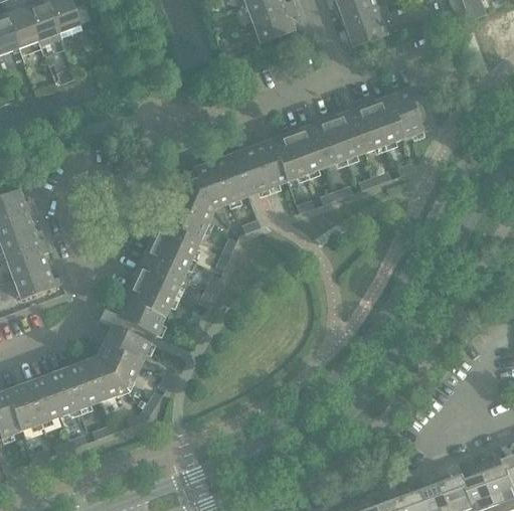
[(61,36),(47,0),(37,0),(26,4),(39,39),(41,44),(61,36)]
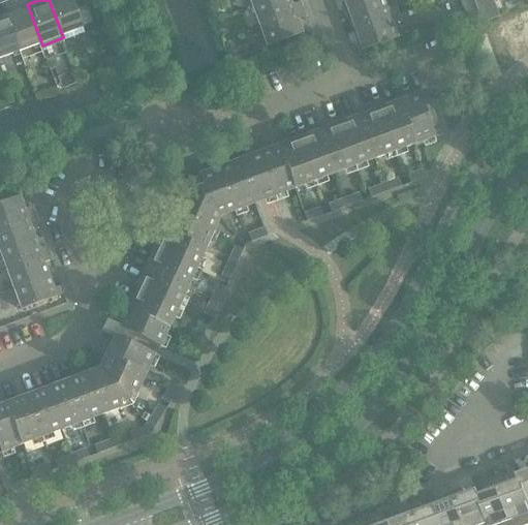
[(49,0),(63,37),(86,30),(74,0),(49,0)]
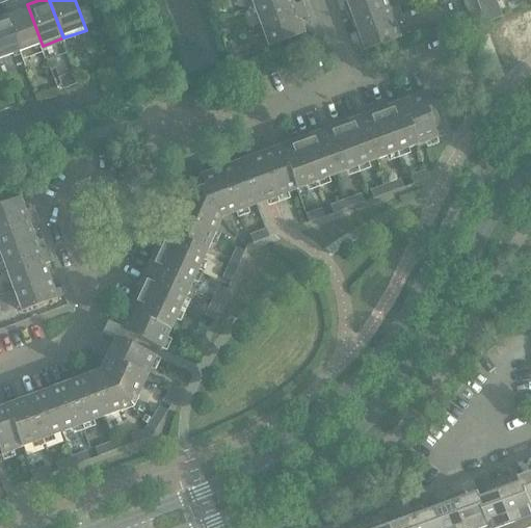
[(260,0),(255,2),(262,22),(306,6),(303,0),(300,0),(295,2),(294,0),(260,0)]
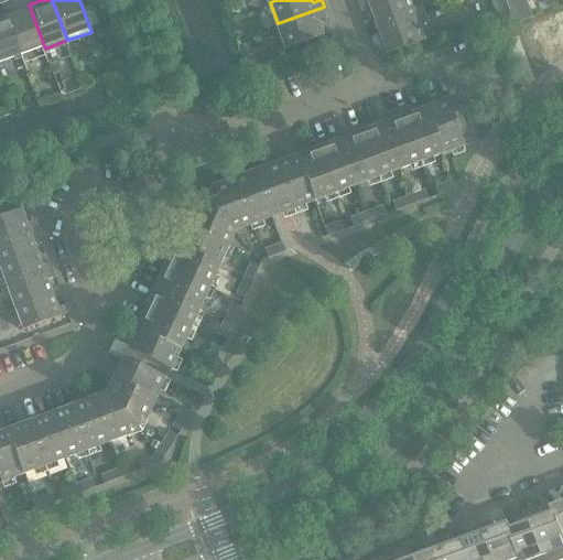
[(390,0),(368,8),(371,17),(375,15),(379,28),(425,11),(422,4),(413,7),(411,0),(390,0)]
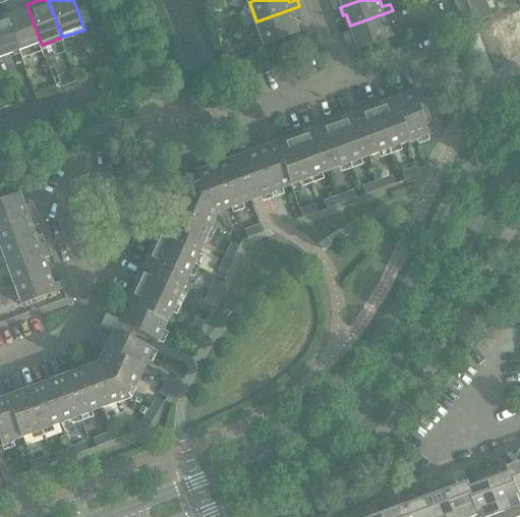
[(471,0),(478,17),(496,10),(492,0),(471,0)]
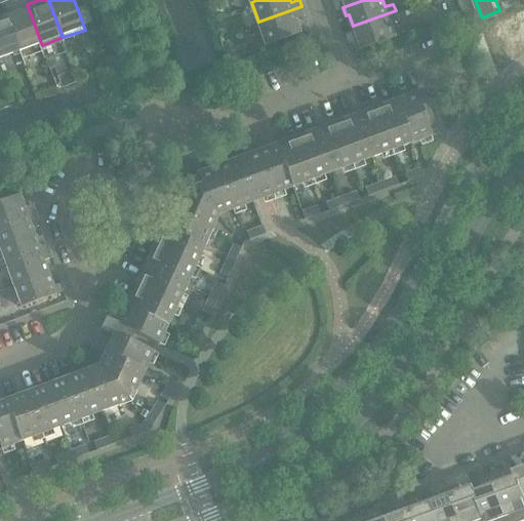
[(27,4),(6,12),(19,47),(40,40),(27,4)]
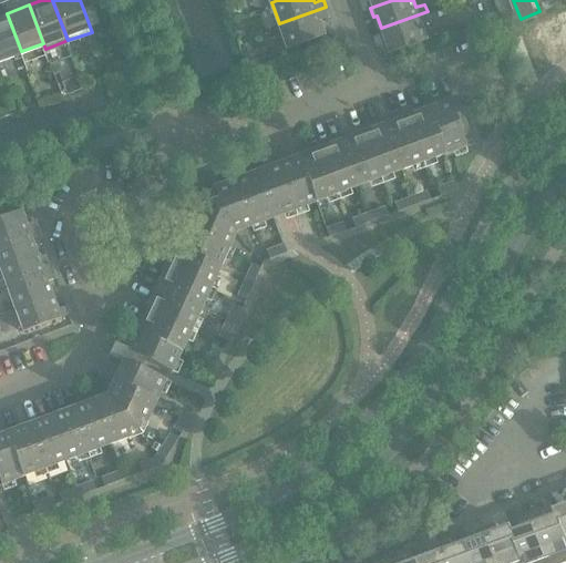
[(329,14),(326,7),(279,23),(288,45),(325,32),(320,18),(329,14)]
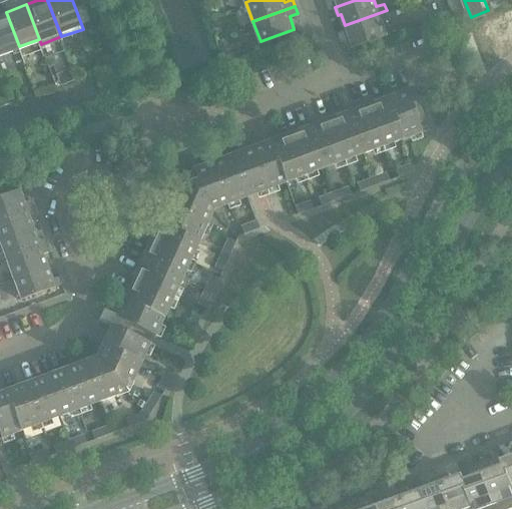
[(350,47),(386,33),(381,20),(389,17),(387,10),(345,25),(349,37),(346,38),(350,47)]
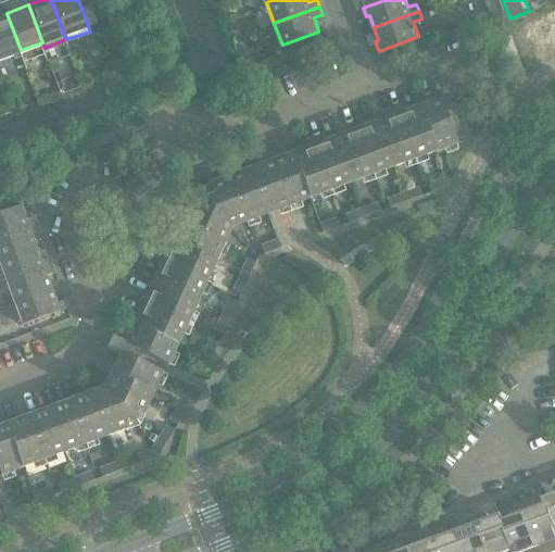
[(0,14),(0,57),(21,50),(7,13),(0,14)]
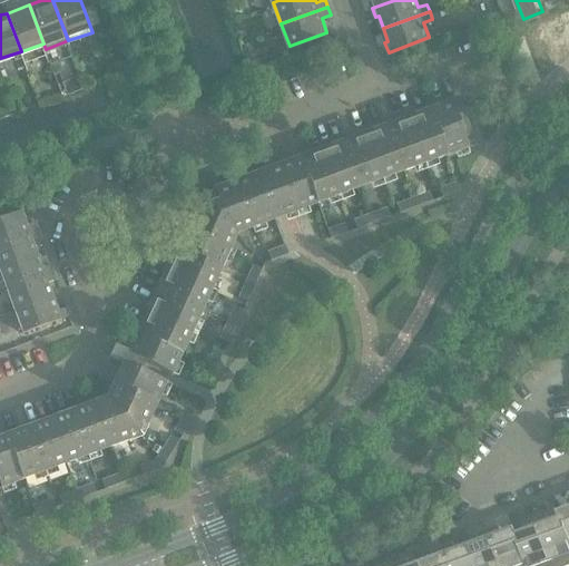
[(452,105),(423,116),(438,156),(469,145),(464,132),(471,129),(459,96),(449,99),(452,105)]
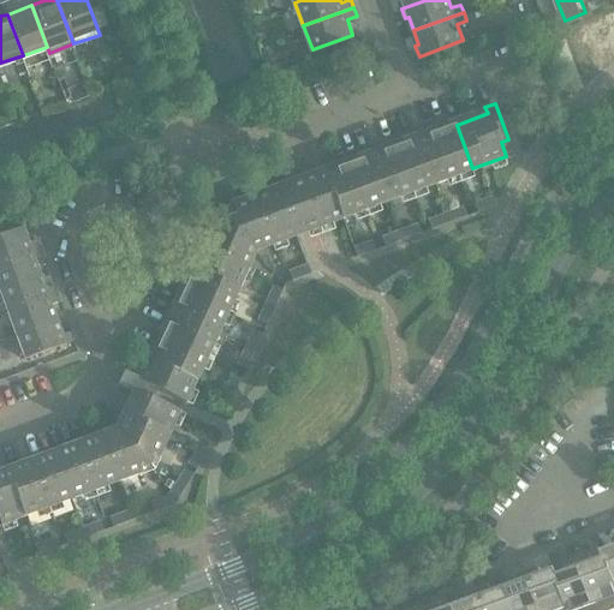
[(457,125),(434,133),(449,177),(472,168),(457,125)]
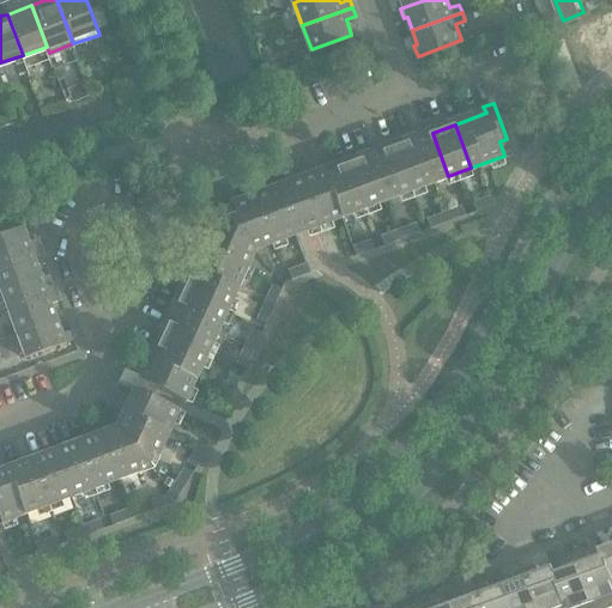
[(432,133),(410,141),(425,184),(448,176),(432,133)]
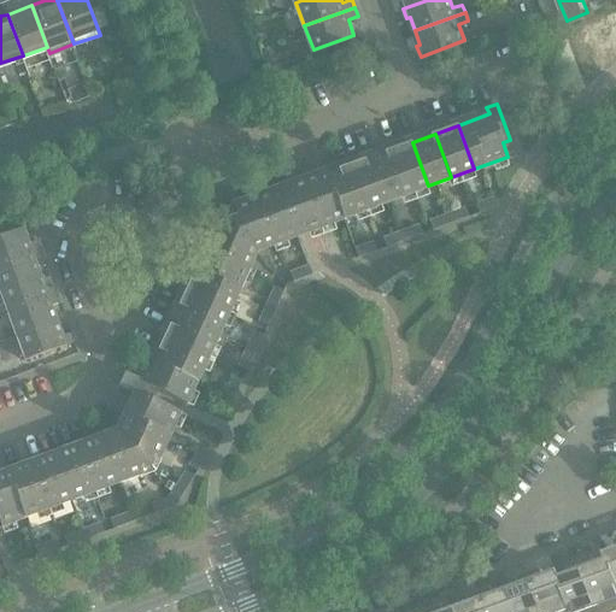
[(412,142),(389,151),(405,194),(428,186),(412,142)]
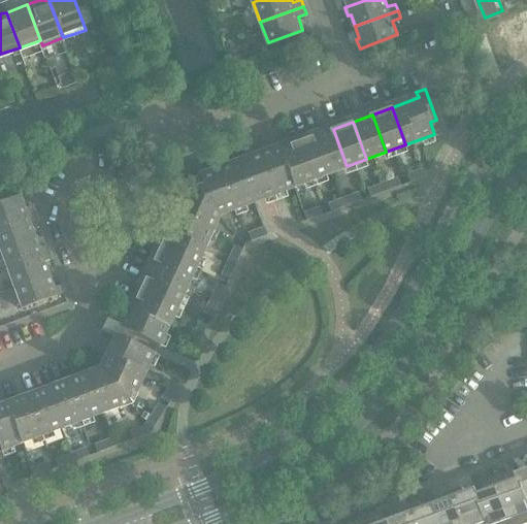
[(333,129),(314,136),(327,173),(347,166),(333,129)]
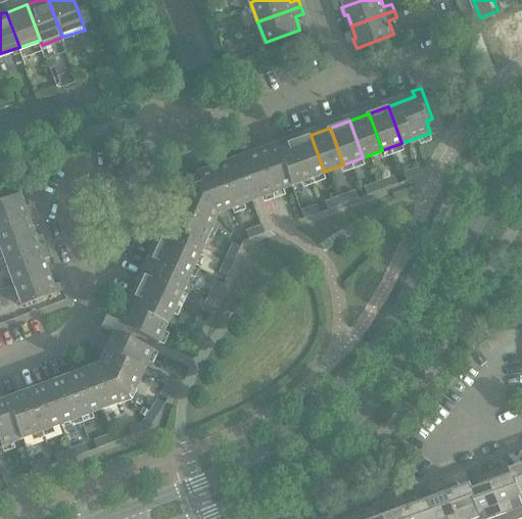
[(311,135),(290,142),(304,179),(324,172),(311,135)]
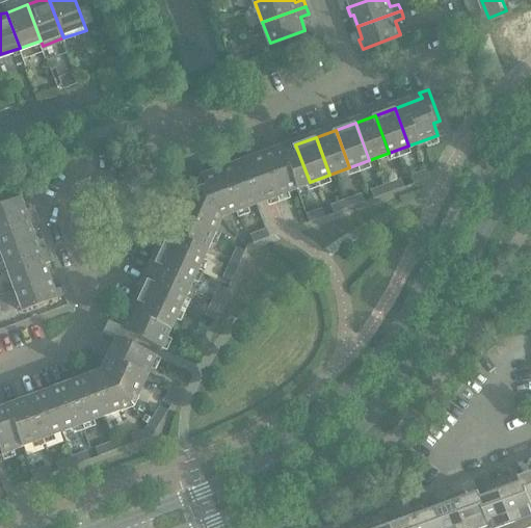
[(289,189),(310,182),(295,144),(275,153),(256,159),(222,172),(237,209),(270,198),(289,189)]
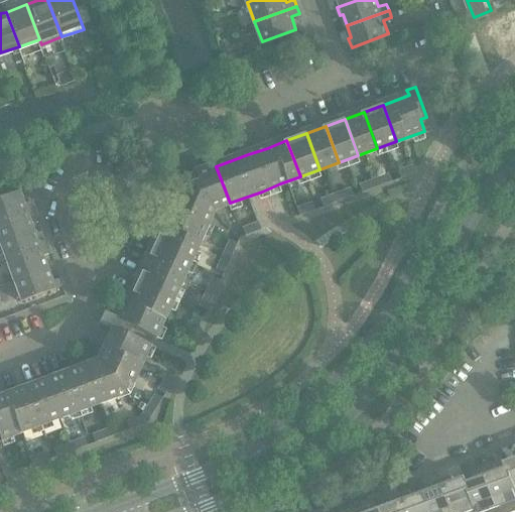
[(416,170),(413,163),(398,168),(400,176),(416,170)]
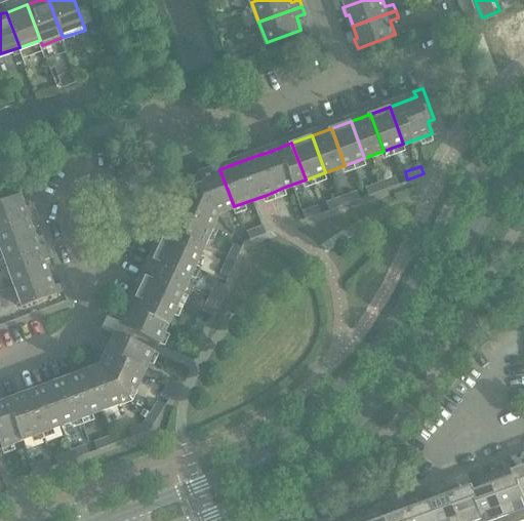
[(201,183),(196,188),(218,211),(234,206),(219,169),(199,176),(201,183)]
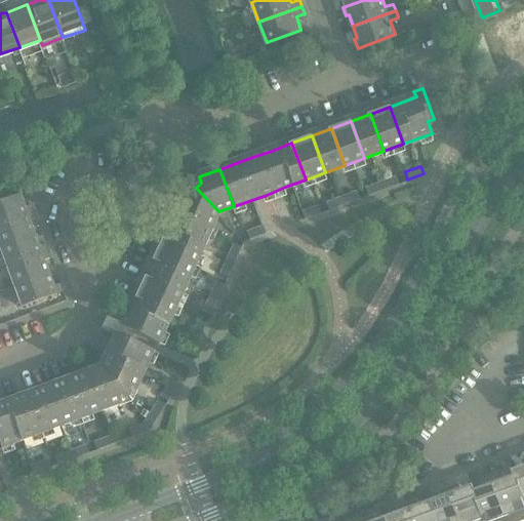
[(368,194),(399,183),(396,174),(366,186),(368,194)]
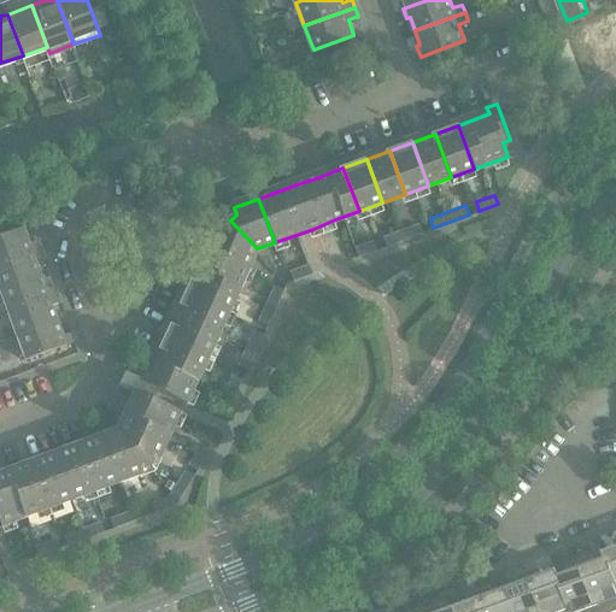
[(218,223),(207,246),(250,265),(257,248),(230,221),(223,225),(218,223)]
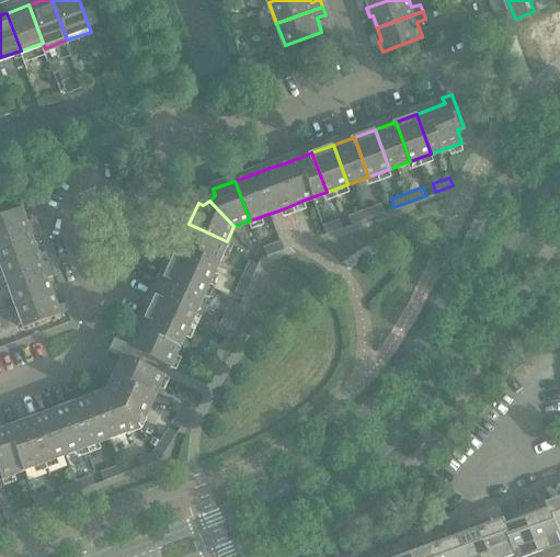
[(352,223),(385,211),(381,202),(349,214),(352,223)]
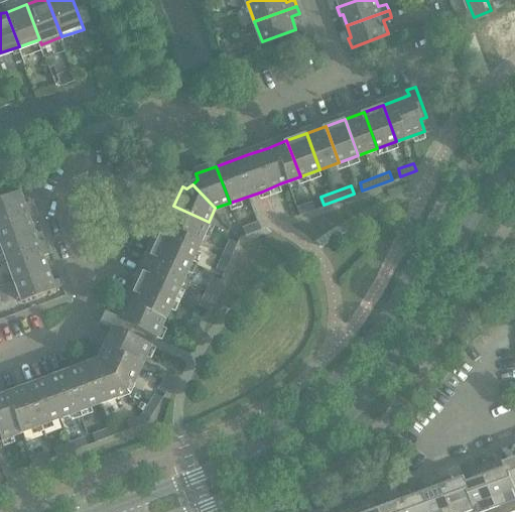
[(0,217),(34,205),(32,199),(24,201),(19,187),(0,195),(0,217)]
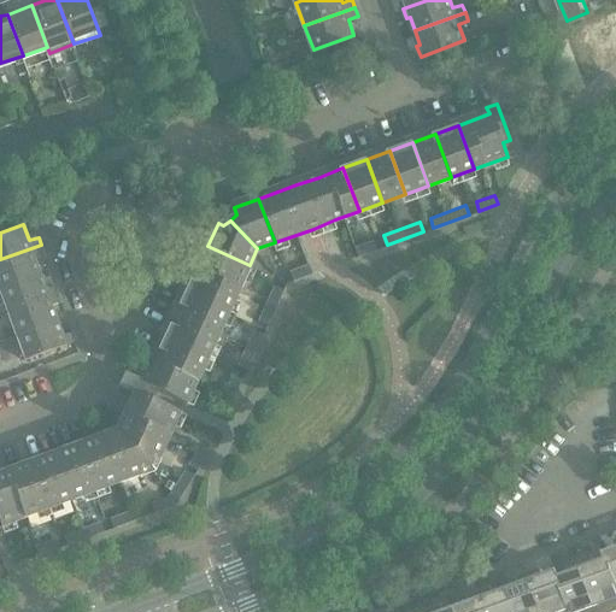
[(356,246),(359,254),(377,248),(374,239),(356,246)]
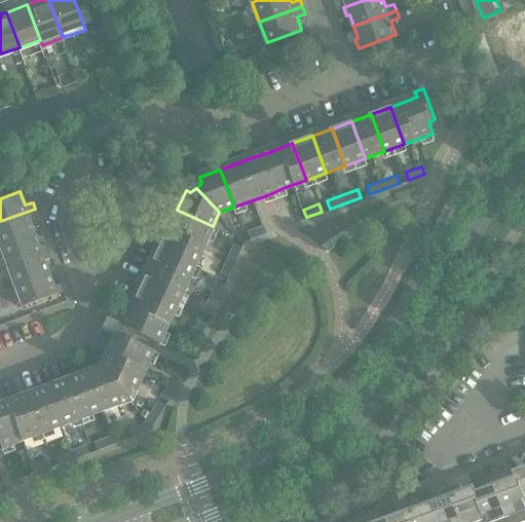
[(35,209),(0,221),(0,245),(35,231),(30,219),(38,216),(35,209)]
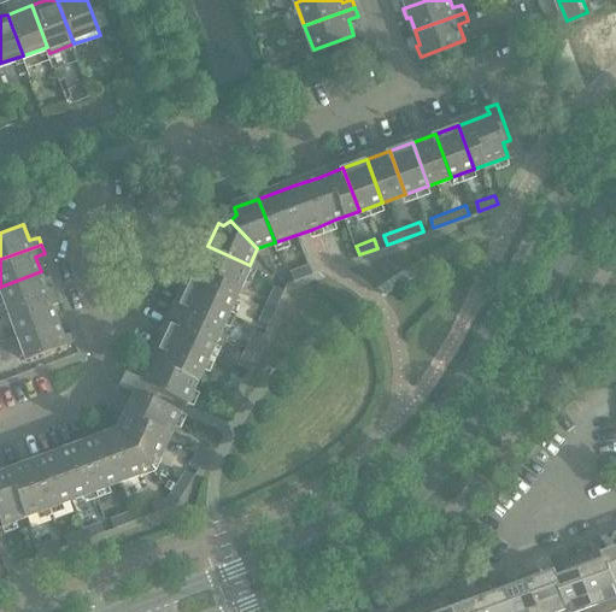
[(207,246),(198,269),(239,288),(250,265),(207,246)]
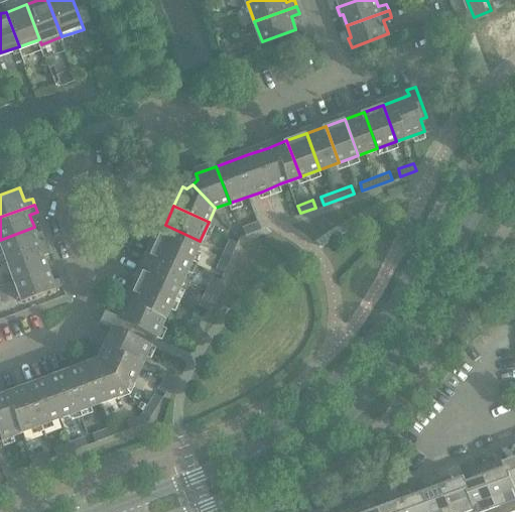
[(261,228),(258,220),(243,226),(245,233),(261,228)]
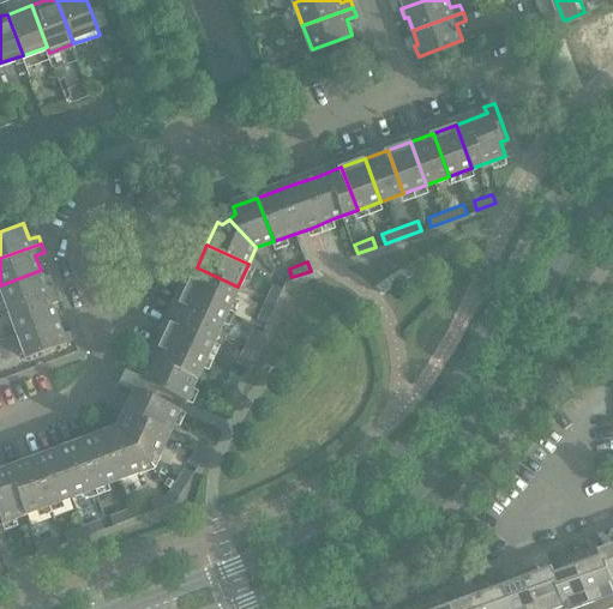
[(197,267),(186,289),(227,309),(238,287),(197,267)]
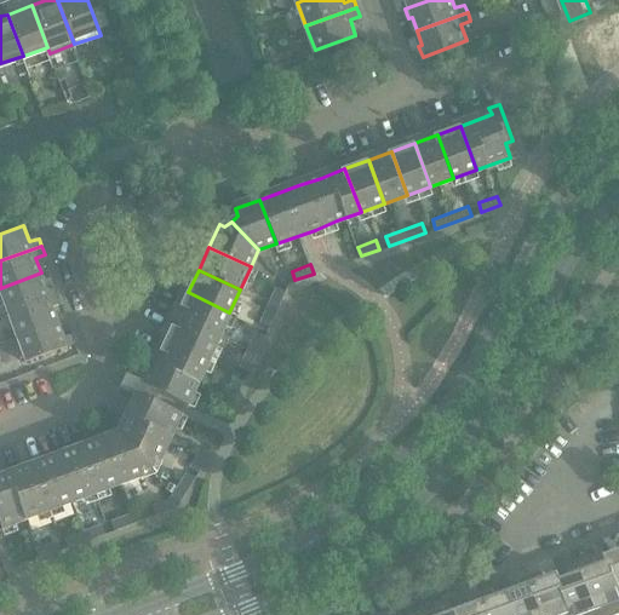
[(41,272),(0,288),(9,311),(58,293),(56,285),(46,288),(41,272)]
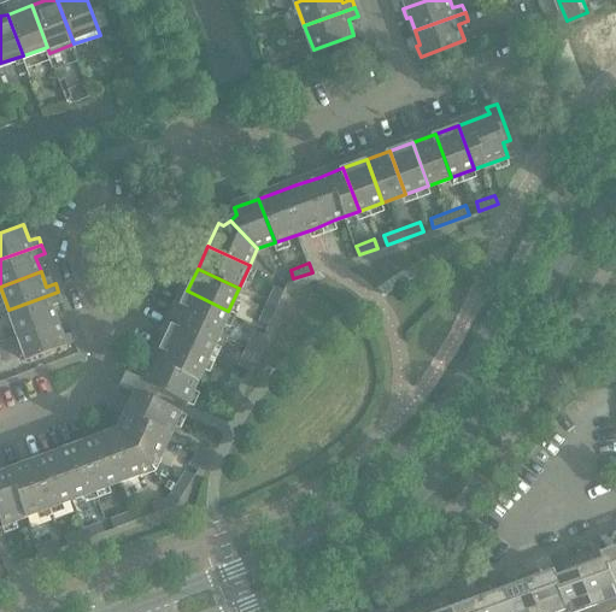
[(268,323),(285,288),(276,283),(259,318),(268,323)]
